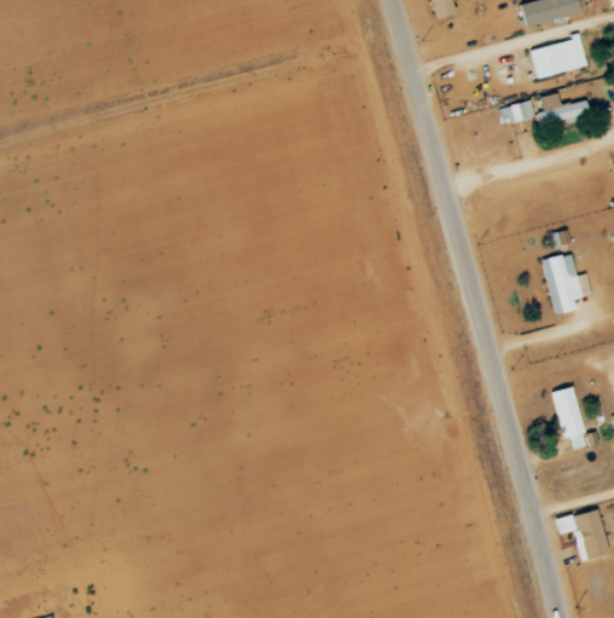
[(430,0),(438,19),(457,13),(452,0),(430,0)]
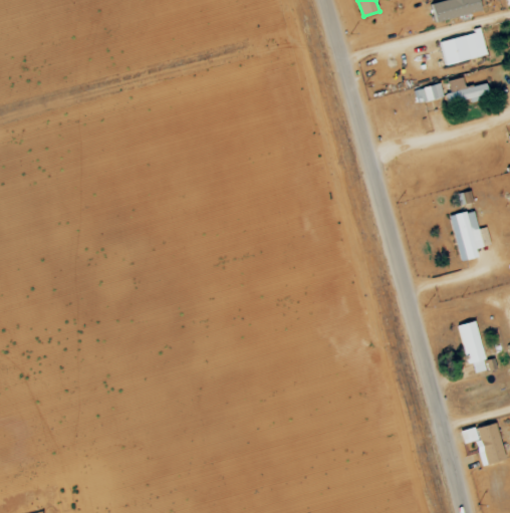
[(447,0),(432,4),(436,22),(482,11),(479,0),(447,0)]
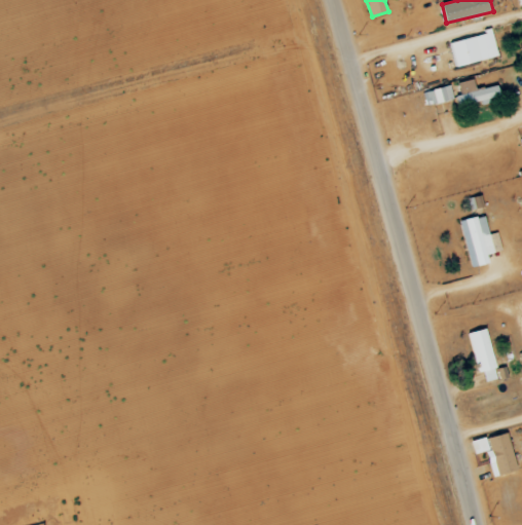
[(458,67),(499,55),(493,31),(451,42),(458,67)]
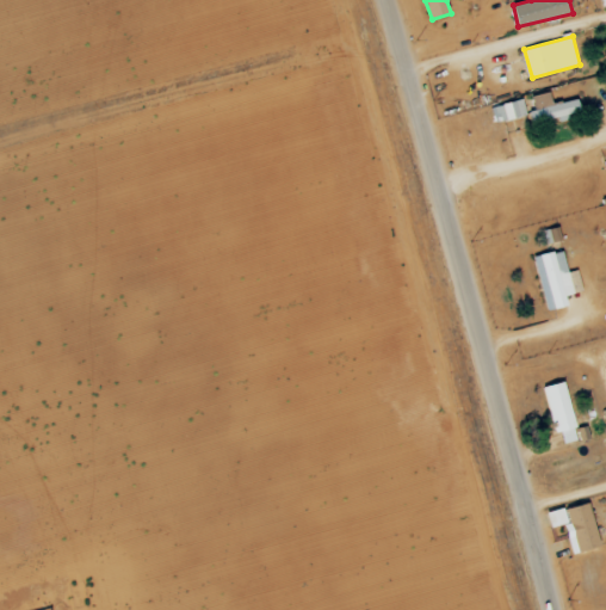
[(535,97),(537,110),(531,112),(533,124),(581,112),(579,99),(554,104),(551,92),(535,97)]
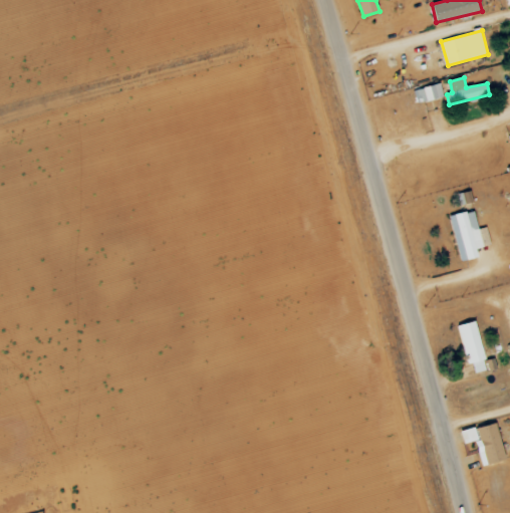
[(419,104),(445,96),(442,83),(415,90),(419,104)]
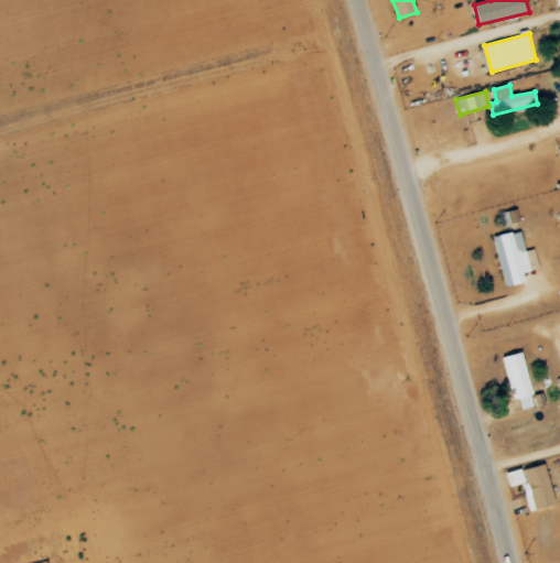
[(524,273),(530,271),(520,230),(494,237),(506,287),(526,282),(524,273)]
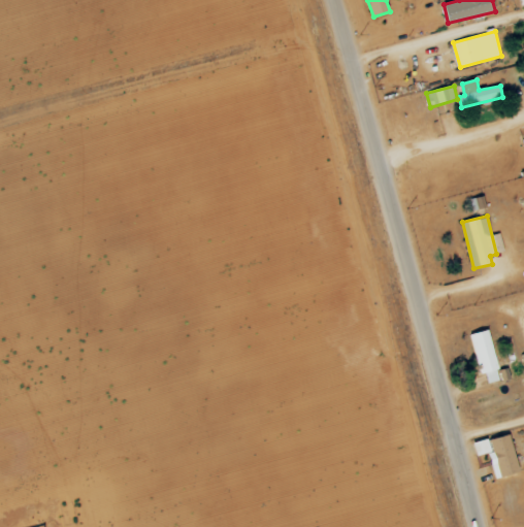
[(471,333),(480,373),(498,369),(490,329),(471,333)]
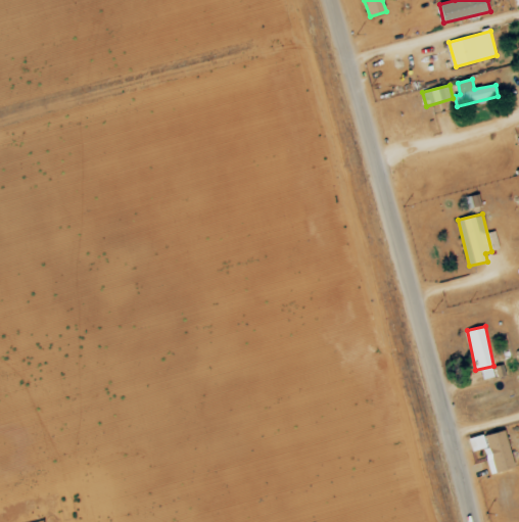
[(494,377),(493,367),(481,368),(482,379),(494,377)]
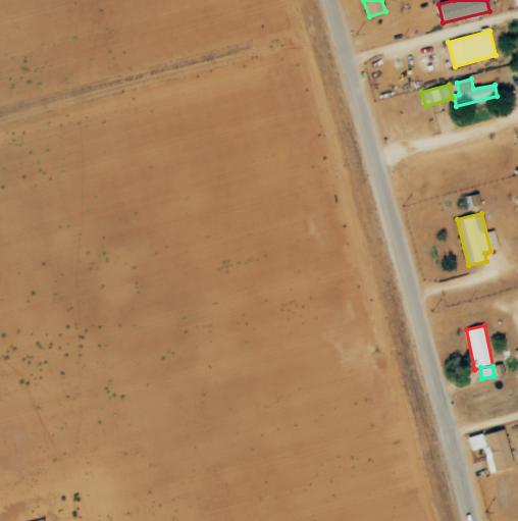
[(495,471),(514,466),(504,429),(484,434),(495,471)]
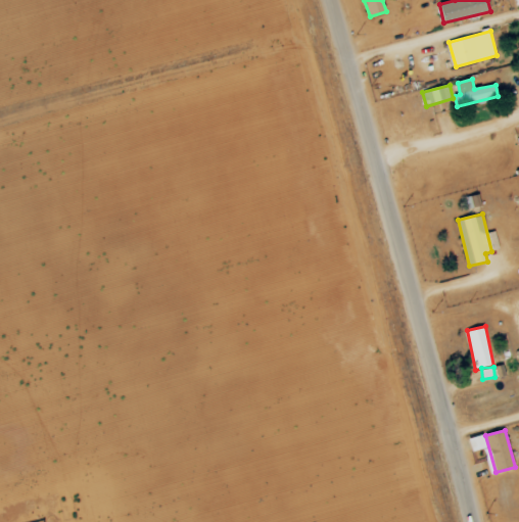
[(487,447),(484,434),(469,438),(472,452),(487,447)]
